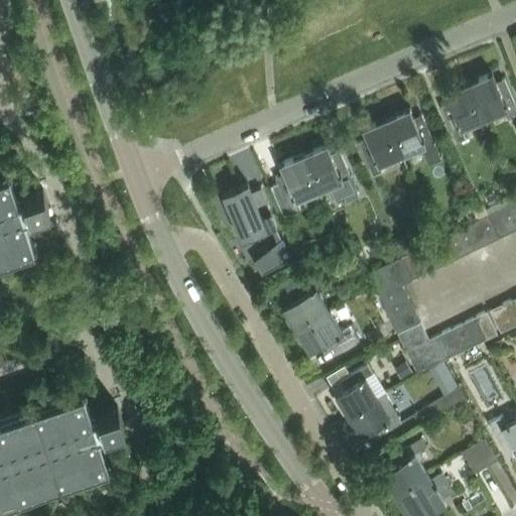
[(491,70),(468,80),(483,117),(505,107),(508,114),(515,110),(515,106),(503,77),(495,81),(491,70)]
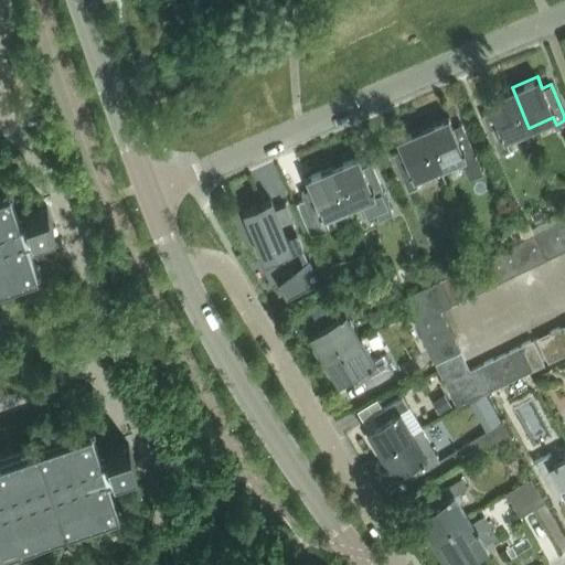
[(504,138),(529,128),(512,87),(486,99),(491,110),(481,115),(499,155),(509,150),(504,138)]
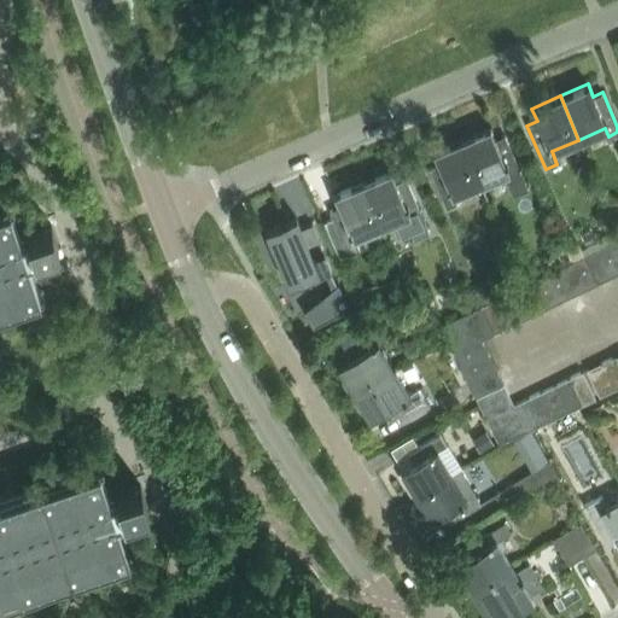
[(489,127),(461,139),(479,182),(501,173),(512,197),(517,194),(528,190),(505,135),(495,140),(489,127)]
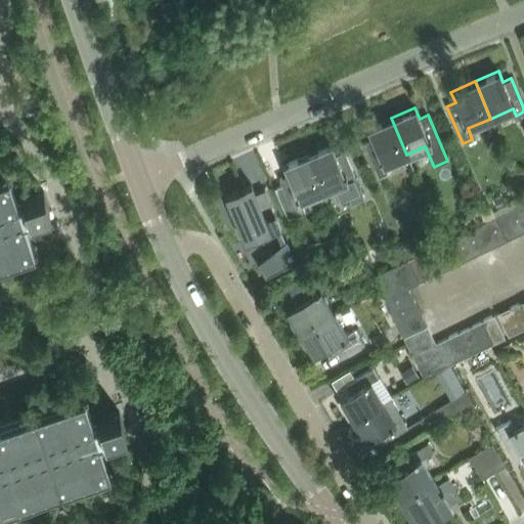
[(383,165),(406,155),(391,118),(366,128),(372,139),(362,142),(378,176),(386,172),(383,165)]
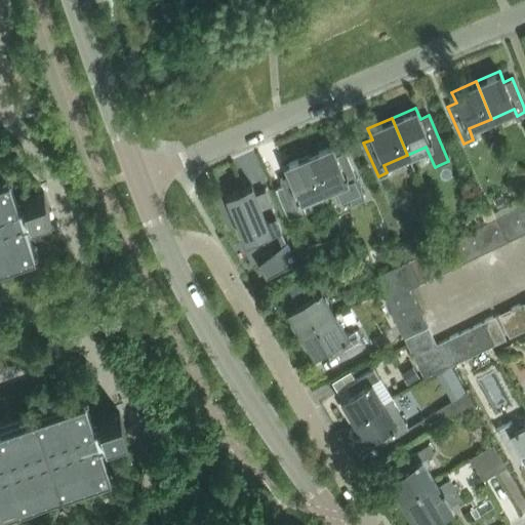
[(336,155),(331,144),(308,154),(323,190),(338,184),(345,201),(354,197),(356,203),(365,199),(368,198),(364,188),(363,179),(359,177),(347,150),(344,151),(336,155)]
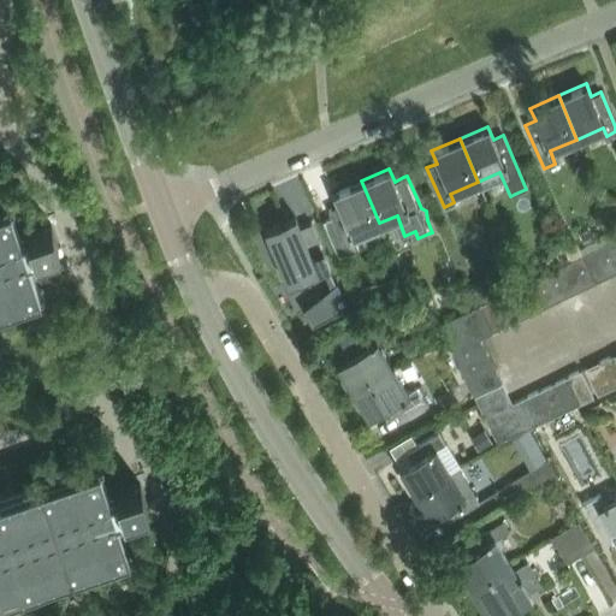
[(353,235),(379,223),(361,181),(332,194),(338,206),(329,211),(348,254),(359,249),(353,235)]
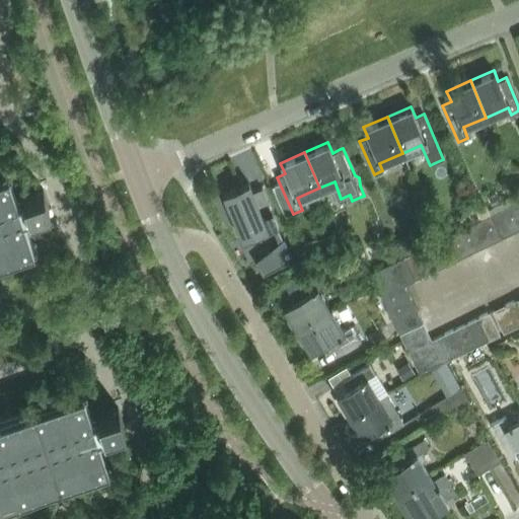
[(0,260),(33,248),(21,213),(48,204),(42,187),(15,196),(6,168),(0,170),(0,260)]
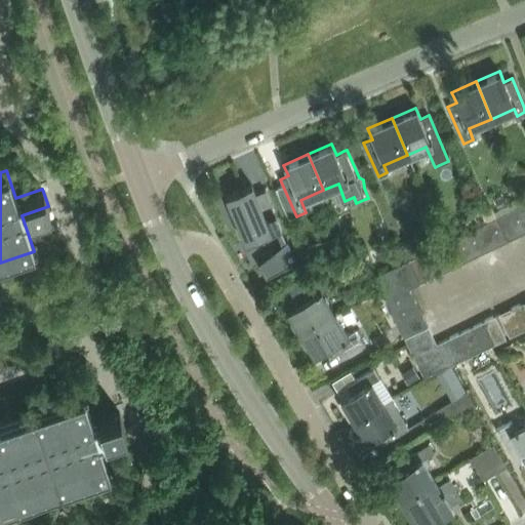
[(281,227),(265,189),(257,192),(254,183),(225,195),(245,242),(281,227)]
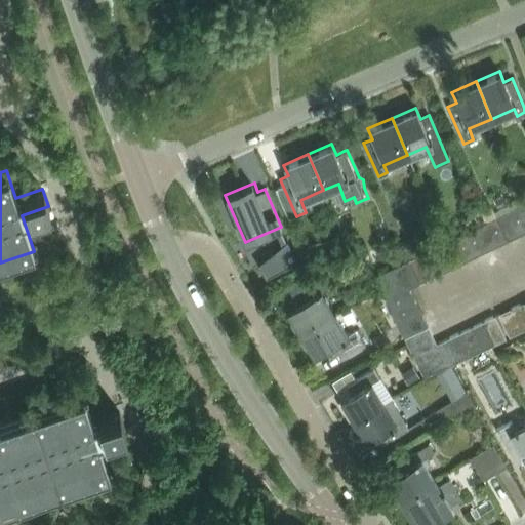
[(518,235),(524,232),(524,221),(518,207),(508,212),(518,235)]
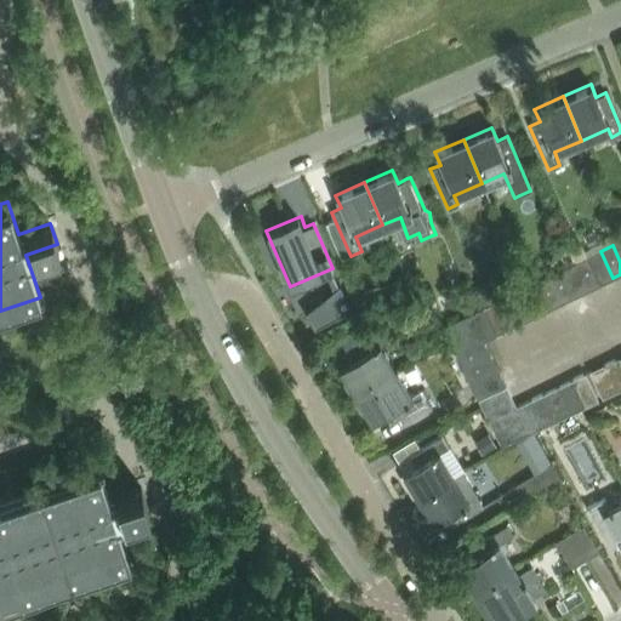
[(600,284),(613,278),(600,251),(587,257),(600,284)]
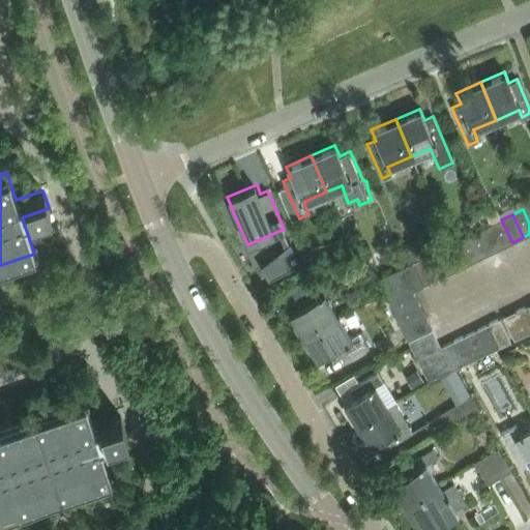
[(490,225),(501,248),(512,242),(501,219),(490,225)]
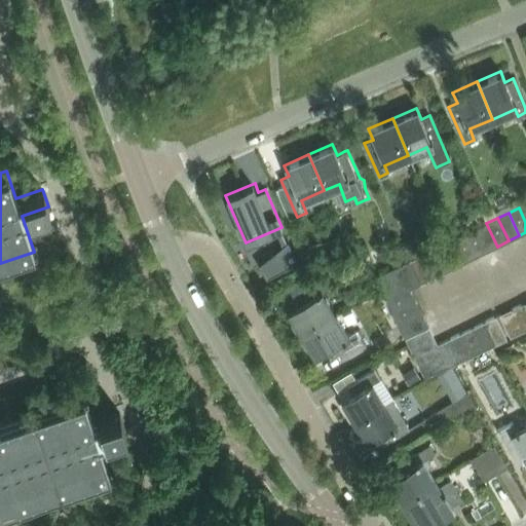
[(497,247),(486,223),(475,229),(486,252),(497,247)]
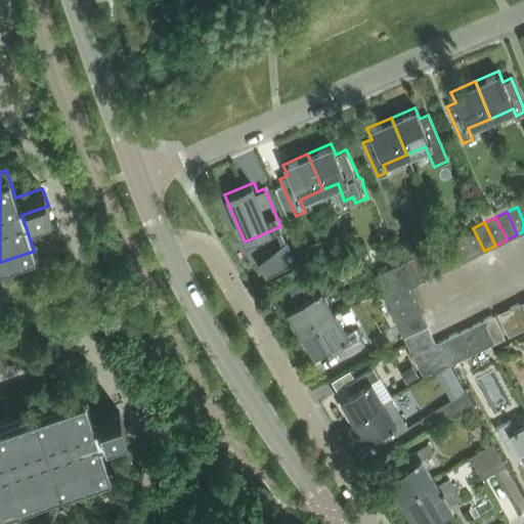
[(474,256),(484,251),(473,228),(463,233),(474,256)]
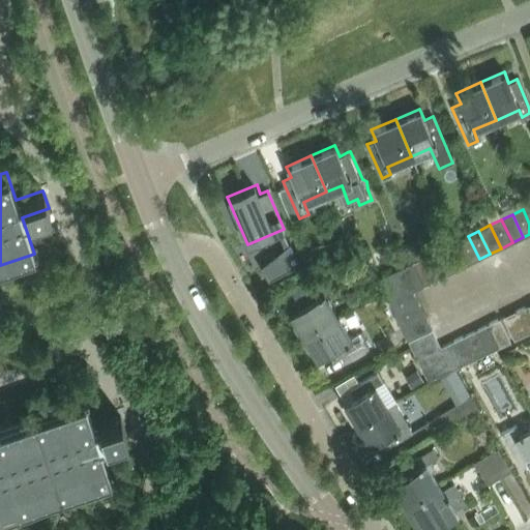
[(468,264),(479,259),(468,236),(457,241),(468,264)]
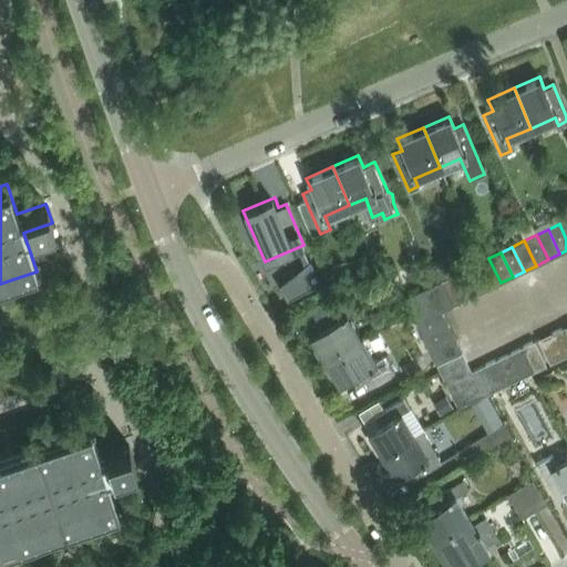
[(490,288),(501,282),(488,258),(477,264),(490,288)]
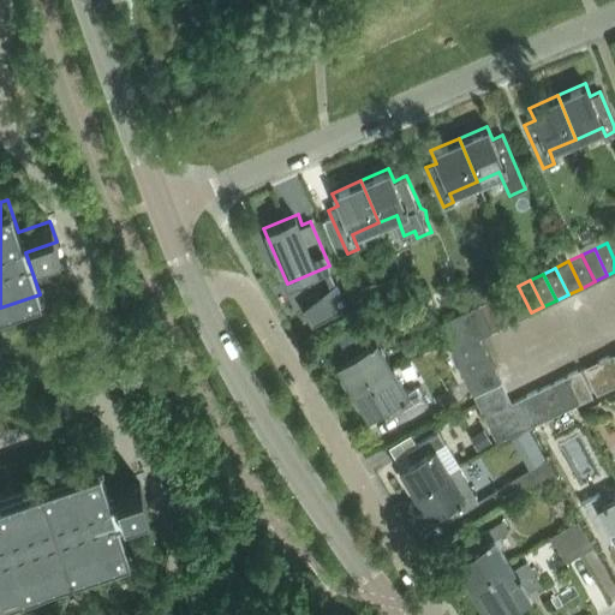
[(506,292),(518,318),(531,312),(518,286),(506,292)]
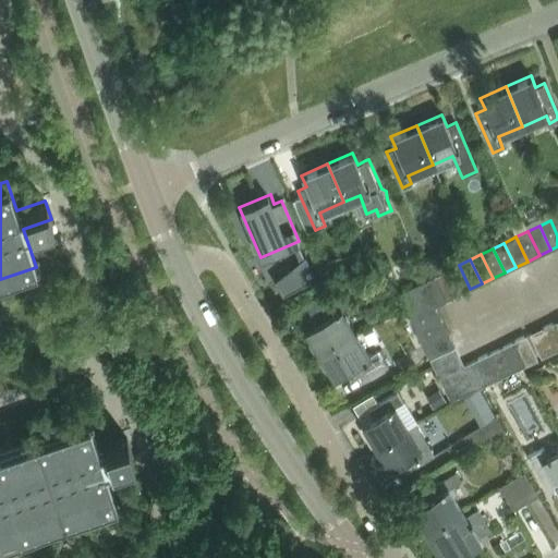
[(458,294),(470,289),(459,265),(447,270),(458,294)]
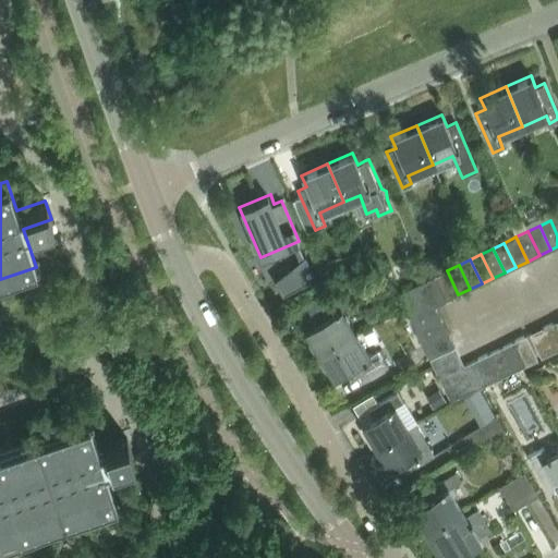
[(447,301),(458,294),(447,270),(435,276),(447,301)]
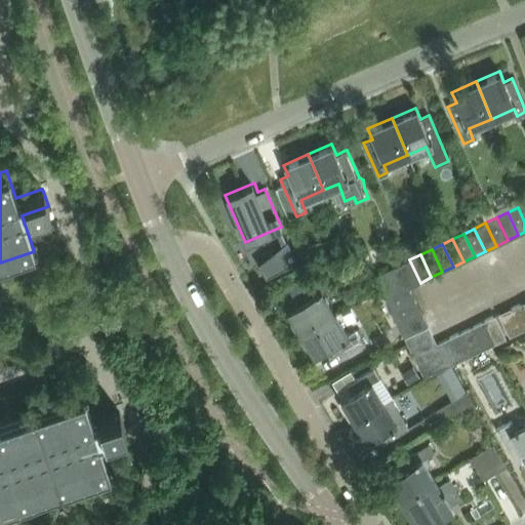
[(420,283),(409,259),(387,271),(392,282),(410,287),(420,283)]
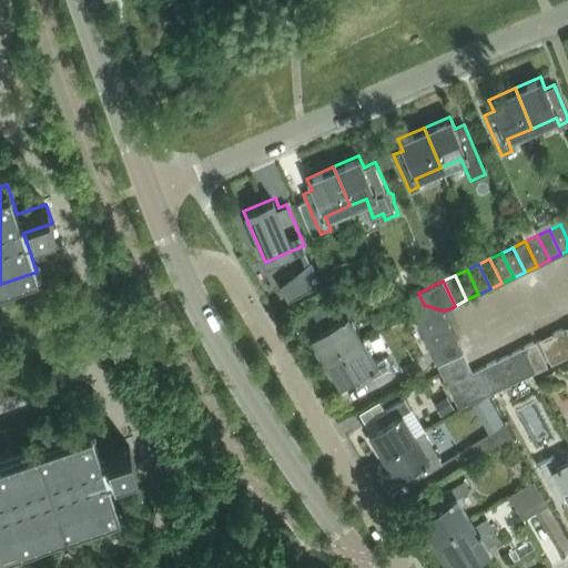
[(310,336),(324,359),(362,337),(347,314),(355,310),(350,301),(342,305),(334,292),(310,307),(323,328),(310,336)]
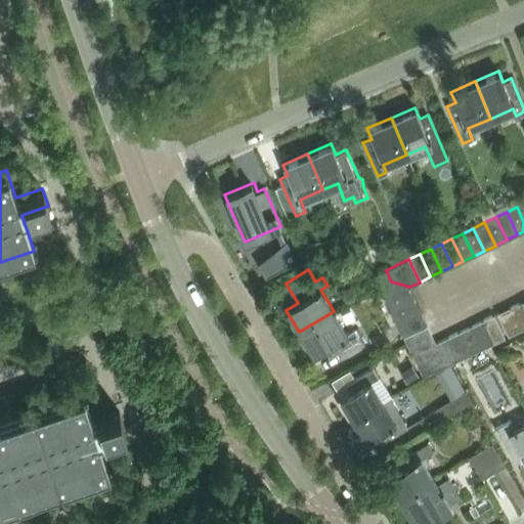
[(390,309),(413,298),(409,287),(391,281),(386,270),(374,275),(390,309)]
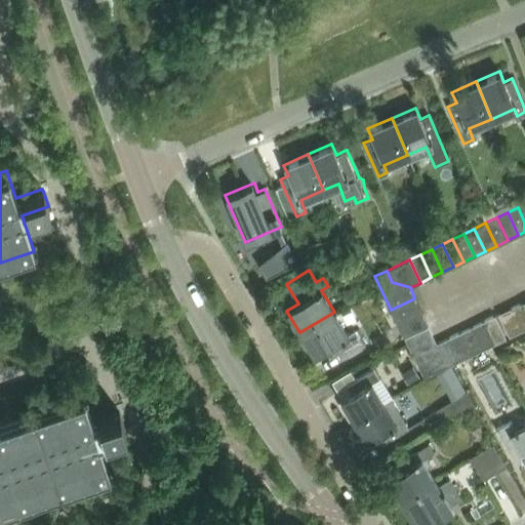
[(414,298),(391,310),(396,320),(419,309),(414,298)]
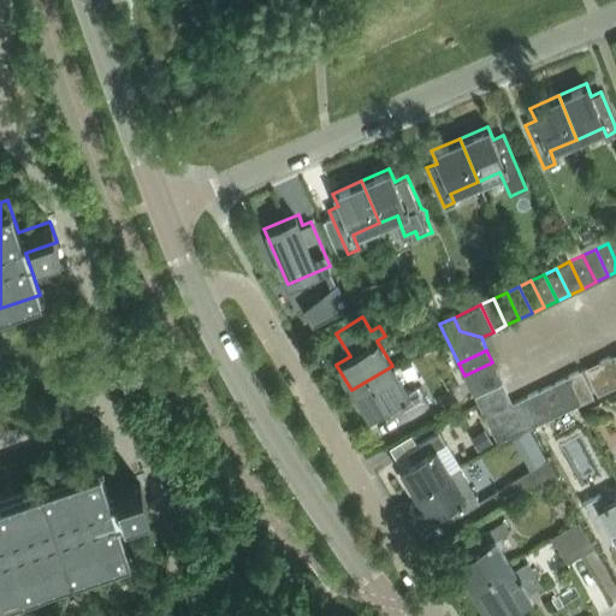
[(610,389),(615,385),(615,367),(610,355),(598,362),(610,389)]
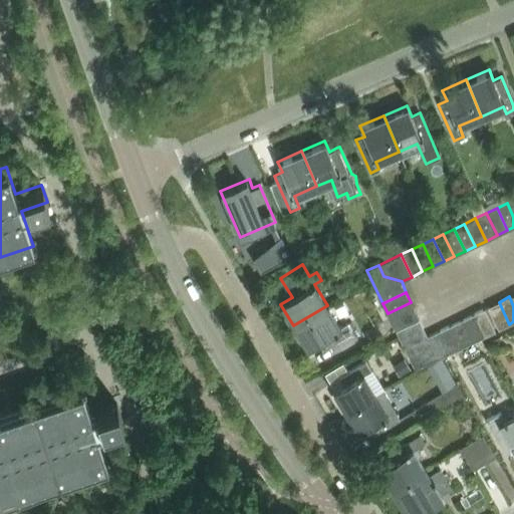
[(388,313),(396,330),(419,319),(411,302),(388,313)]
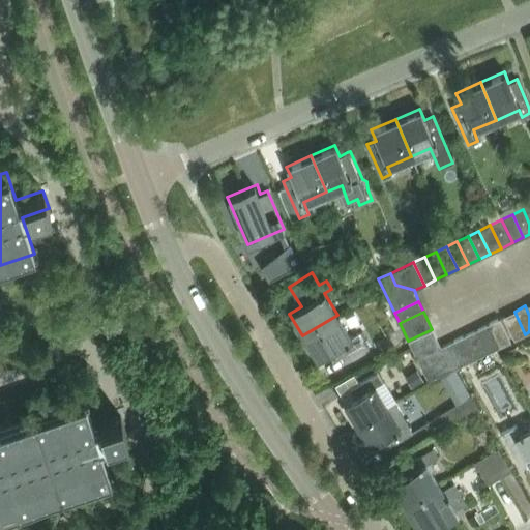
[(513,340),(525,334),(514,312),(503,317),(513,340)]
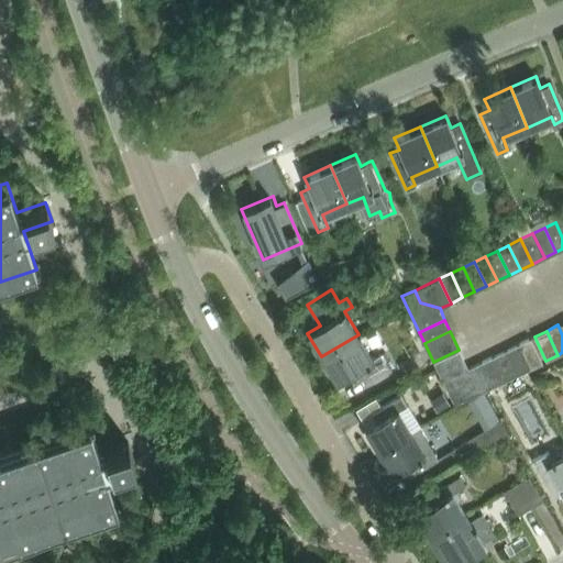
[(359,334),(321,356),(335,381),(349,373),(353,382),(386,362),(379,352),(372,357),(359,334)]
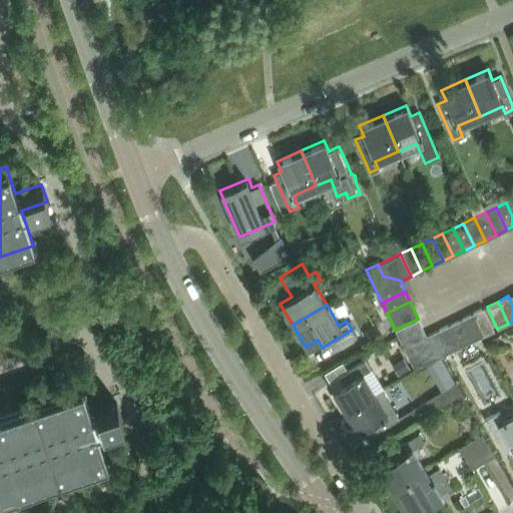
[(483,309),(472,314),(482,337),(494,331),(483,309)]
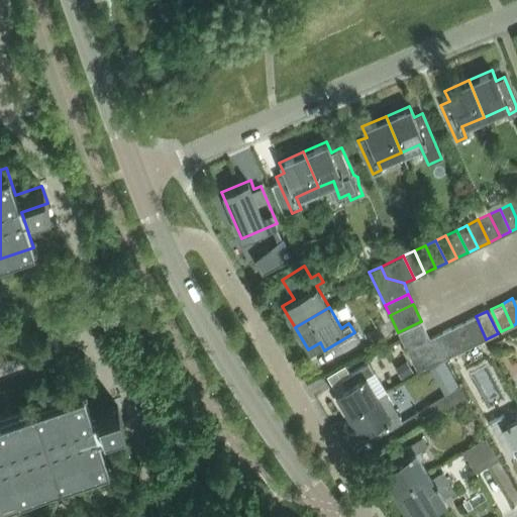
[(474,344),(486,339),(476,316),(463,322),(474,344)]
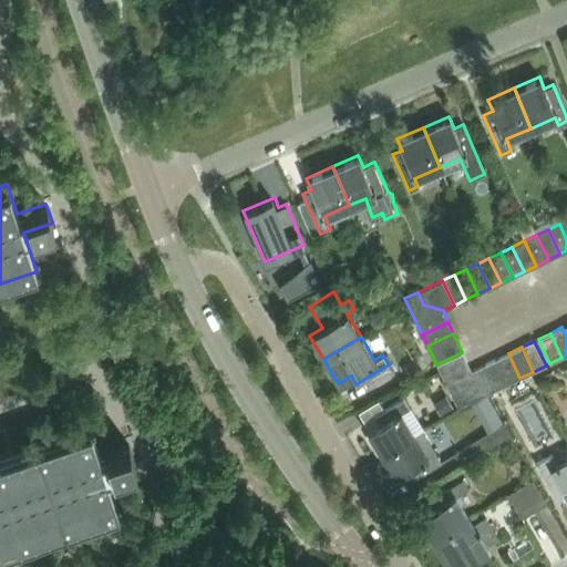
[(484,366),(471,371),(462,352),(436,364),(457,408),(495,390),(484,366)]
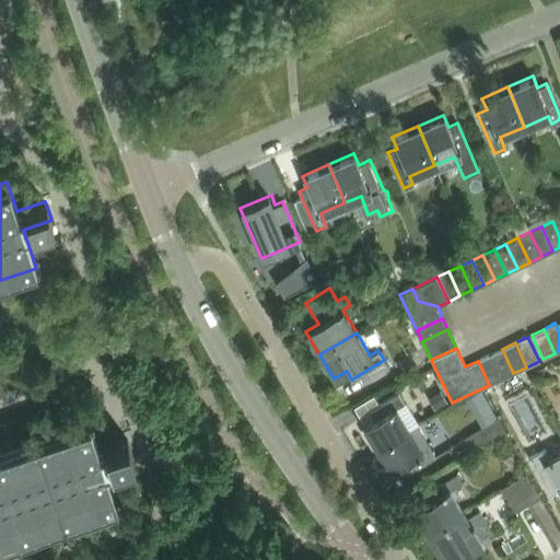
[(501,378),(513,373),(502,349),(489,356),(501,378)]
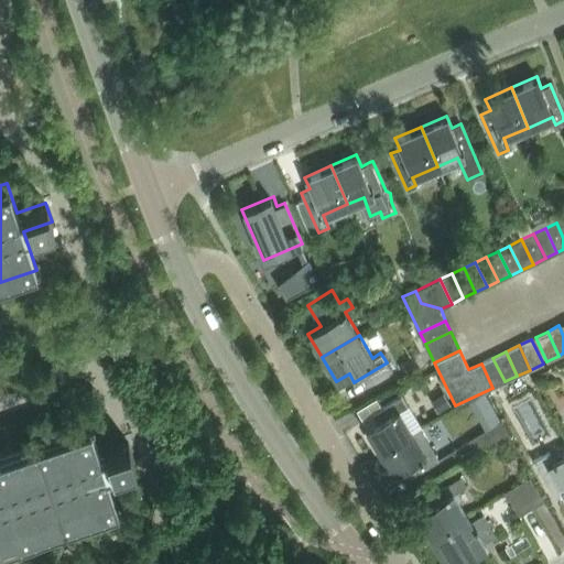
[(492,388),(505,381),(492,358),(481,364),(492,388)]
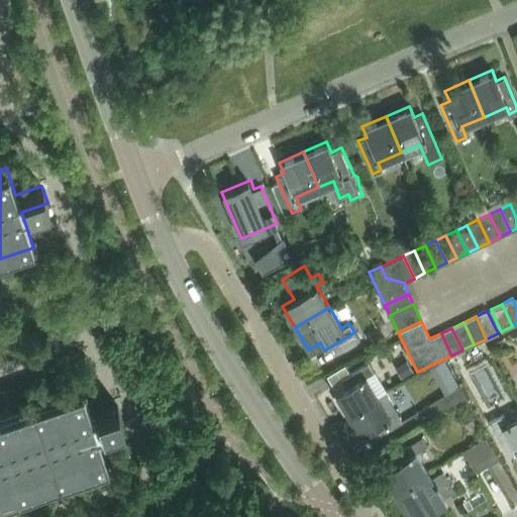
[(406,360),(398,366),(404,376),(413,371),(406,360)]
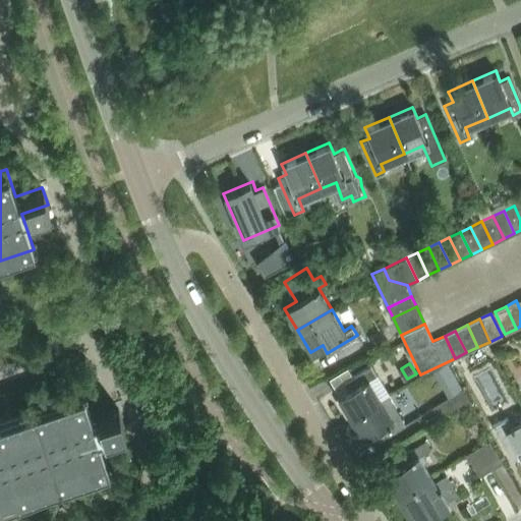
[(338,397),(350,417),(388,395),(389,394),(378,374),(375,375),(370,365),(344,381),(349,390),(338,397)]
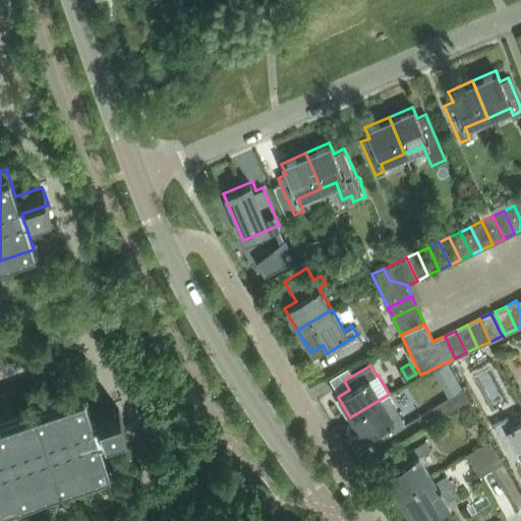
[(0,505),(109,468),(97,435),(123,425),(117,407),(91,416),(80,389),(0,416),(0,505)]
